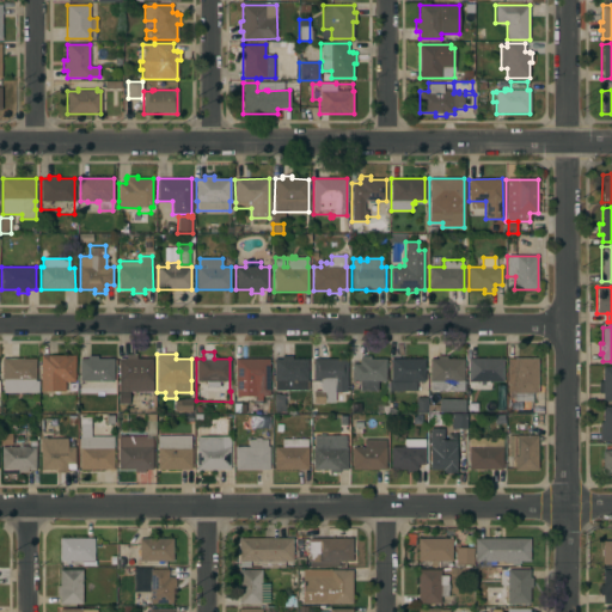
[(41,356),(48,356),(48,355),(65,355),(75,355),(75,381),(65,381),(65,392),(41,392),(41,356)]
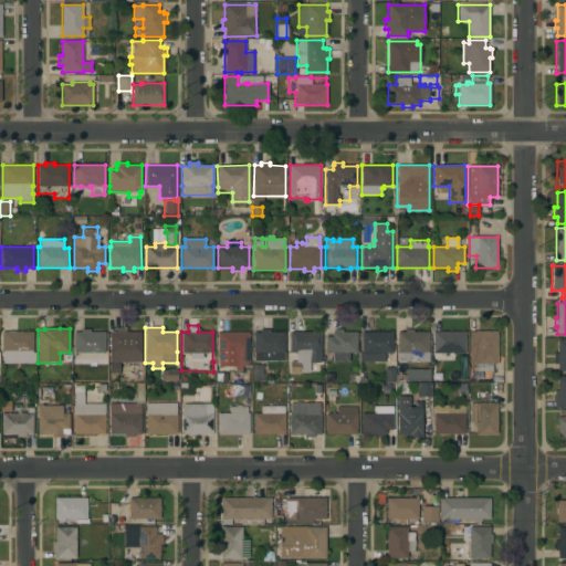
[(140,362),(109,360),(109,332),(116,332),(116,328),(126,328),(126,332),(140,332),(140,362)]
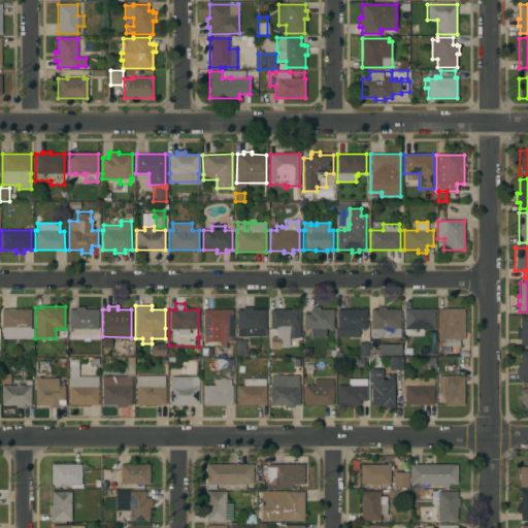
[(75,309),(75,307),(85,307),(84,309),(98,309),(98,329),(97,329),(97,336),(68,335),(68,309),(75,309)]
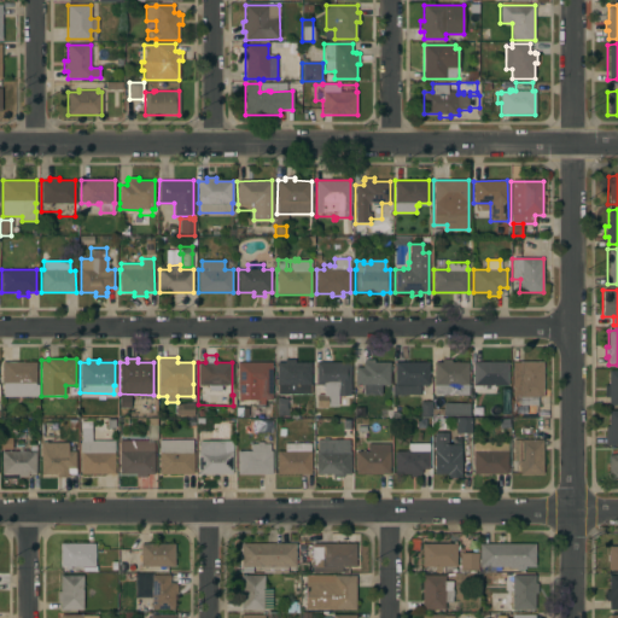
[(277,362),(284,362),(284,360),(295,360),(293,362),(310,362),(310,385),(302,385),(302,392),(285,392),(285,385),(277,385),(277,362)]
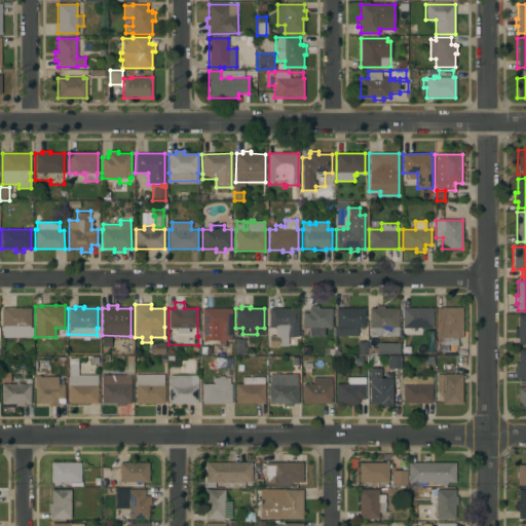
[(309,308),(309,306),(318,306),(318,308),(331,308),(332,328),(325,328),(325,336),(309,336),(309,328),(302,328),(302,312),(308,312),(308,308),(309,308)]
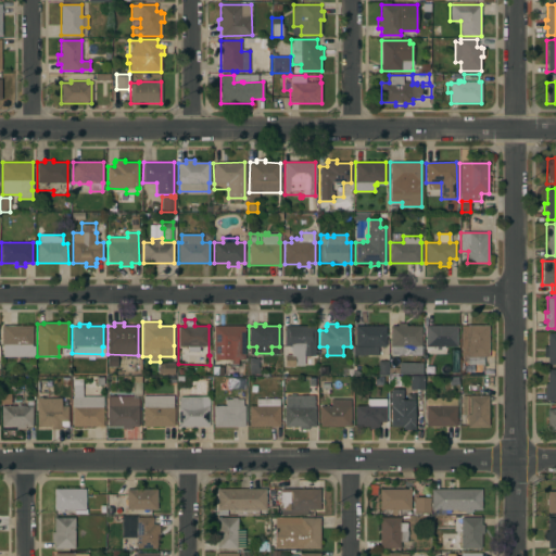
[(397,326),(397,324),(406,324),(406,326),(421,326),(421,355),(391,355),(391,346),(390,346),(390,326),(397,326)]
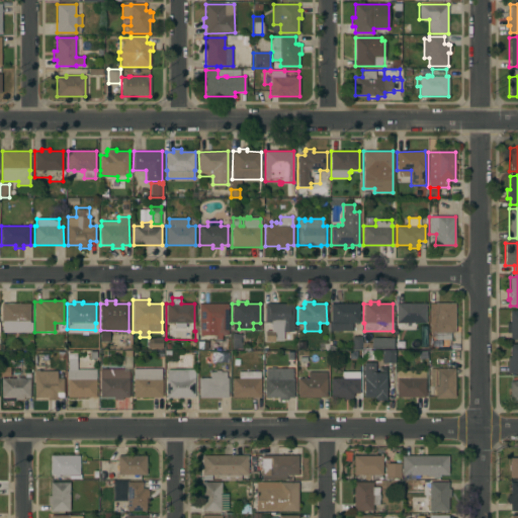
[(30,304),(30,323),(32,323),(32,332),(3,333),(3,323),(1,323),(1,304),(30,304)]
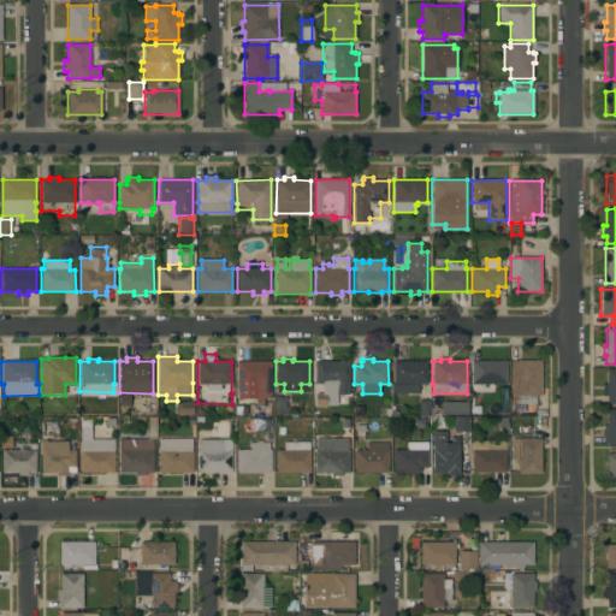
[(271,361),(271,400),(264,400),(264,403),(255,403),(255,400),(237,398),(237,384),(236,384),(236,361),(271,361)]
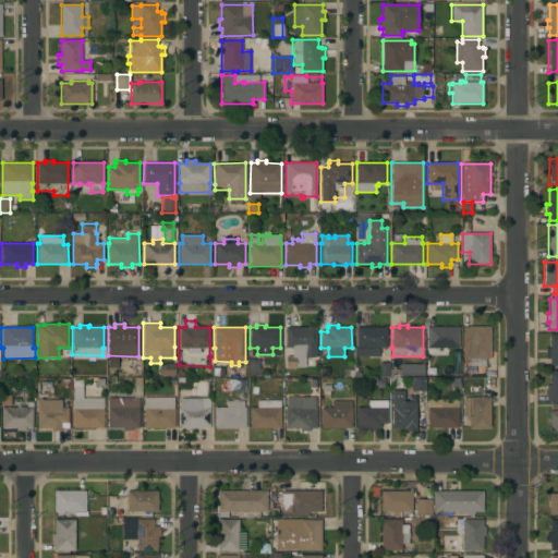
[(316,327),(316,358),(305,358),(305,366),(295,366),(295,367),(286,367),(286,356),(292,356),(292,348),(286,348),(286,327),(316,327)]
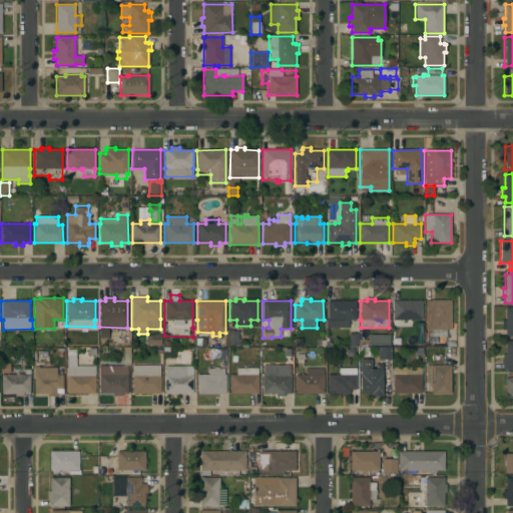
[(356,301),(356,320),(349,320),(349,328),(326,328),(326,320),(328,320),(328,301),(356,301)]
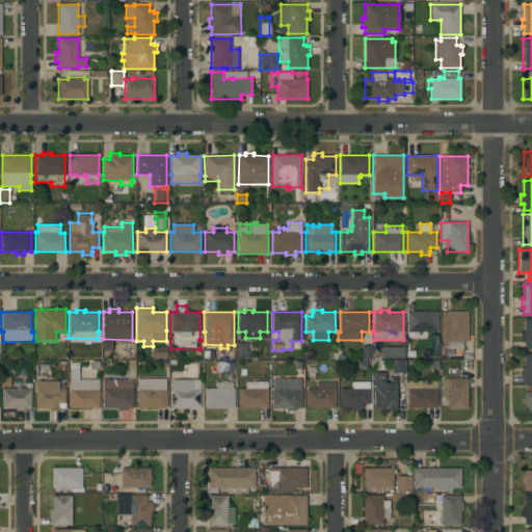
[(407,312),(436,312),(436,331),(428,331),(428,339),(411,339),(411,333),(407,333),(407,312)]
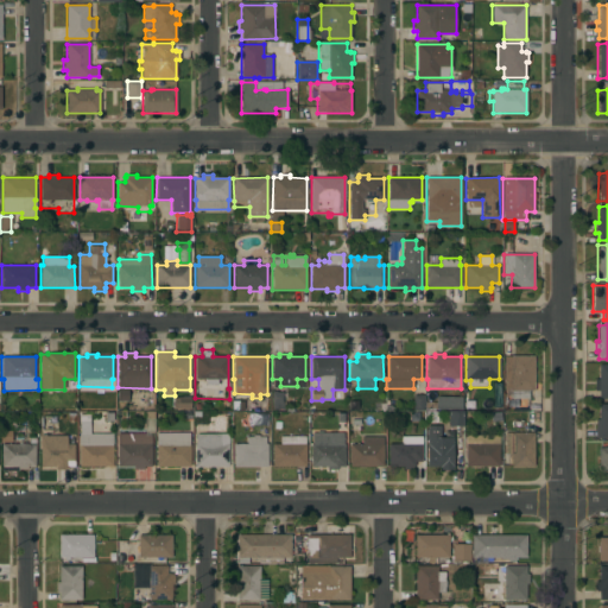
[(534,391),(529,391),(529,399),(512,399),(512,391),(504,391),(504,356),(534,356),(534,391)]
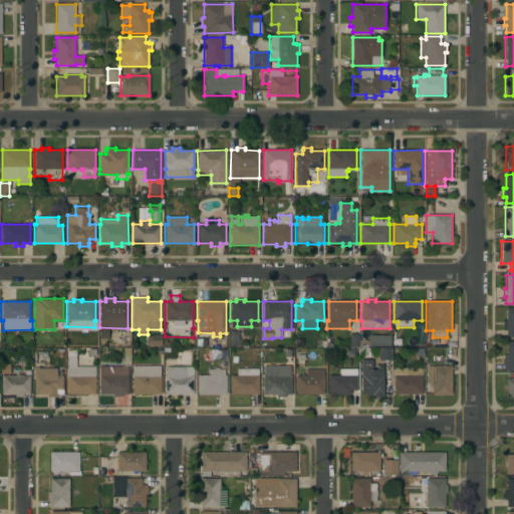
[(506,330),(502,330),(502,320),(506,320),(506,308),(513,308),(513,337),(506,337),(506,330)]
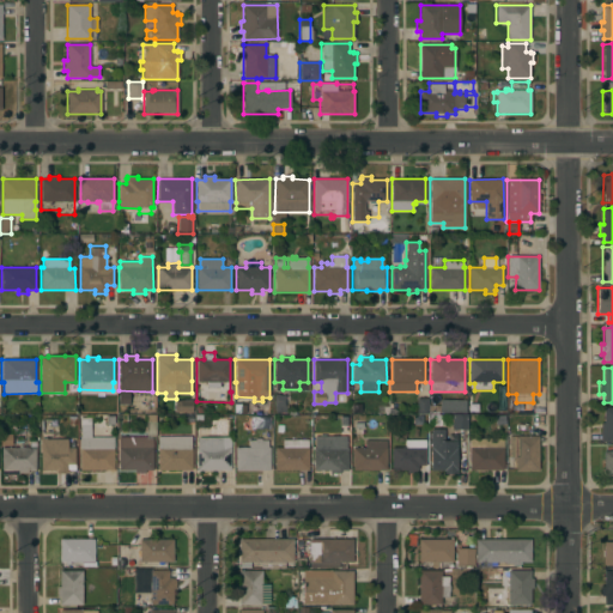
[(274,394),(279,394),(279,395),(285,395),(285,406),(287,406),(287,412),(275,412),(274,407),(274,394)]
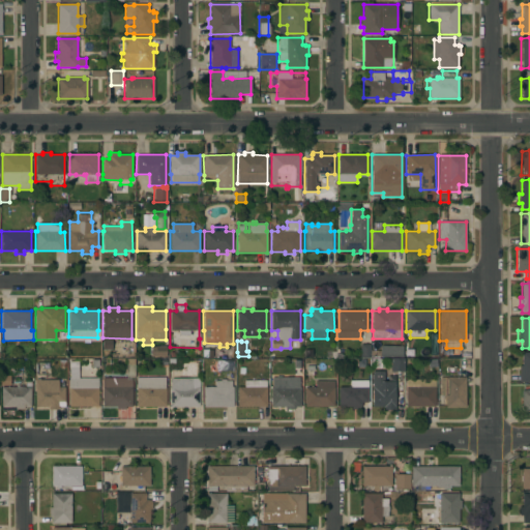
[(360,344),(370,344),(370,358),(360,358),(360,344)]
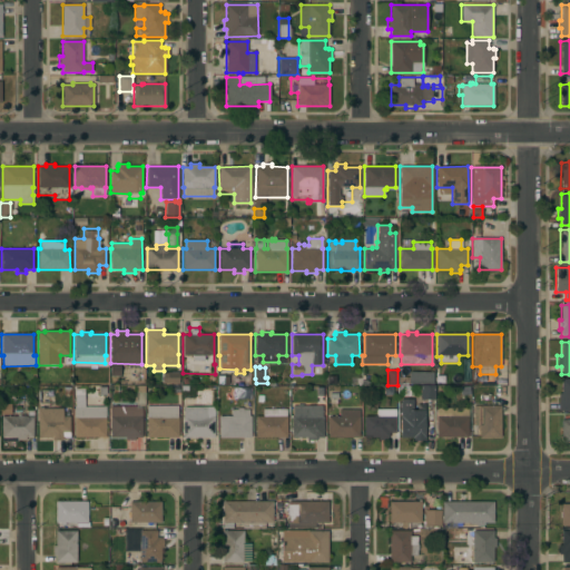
[(163,383),(163,372),(178,372),(178,383),(163,383)]
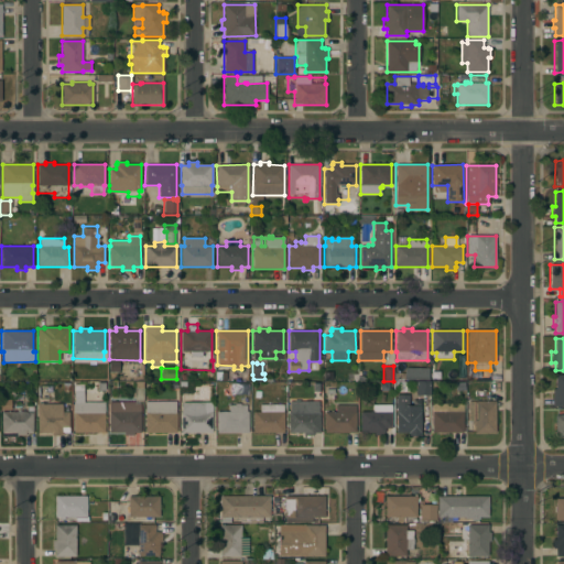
[(403,369),(429,369),(429,379),(403,379),(403,369)]
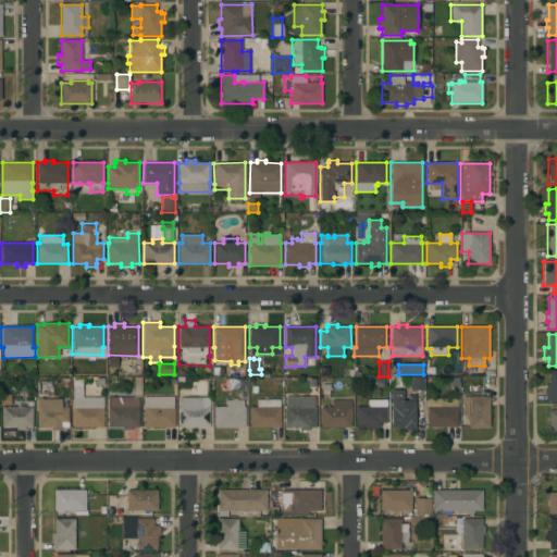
[(320,376),(319,367),(327,367),(327,376),(320,376)]
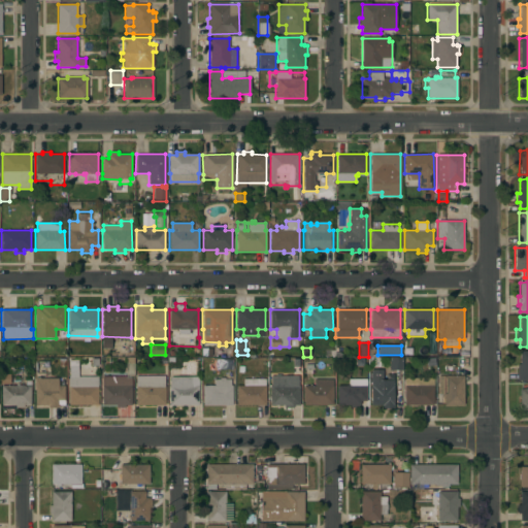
[(527,381),(517,381),(517,364),(520,364),(520,351),(527,351),(527,381)]
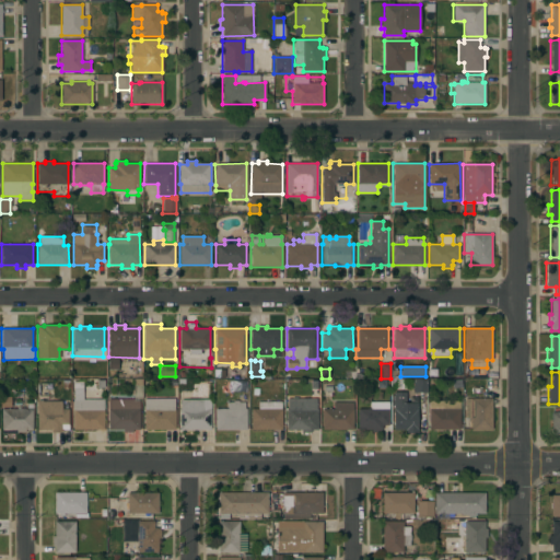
[(132,430),(132,432),(124,432),(124,430),(108,430),(108,399),(133,399),(133,378),(142,378),(142,401),(140,401),(140,430),(132,430)]
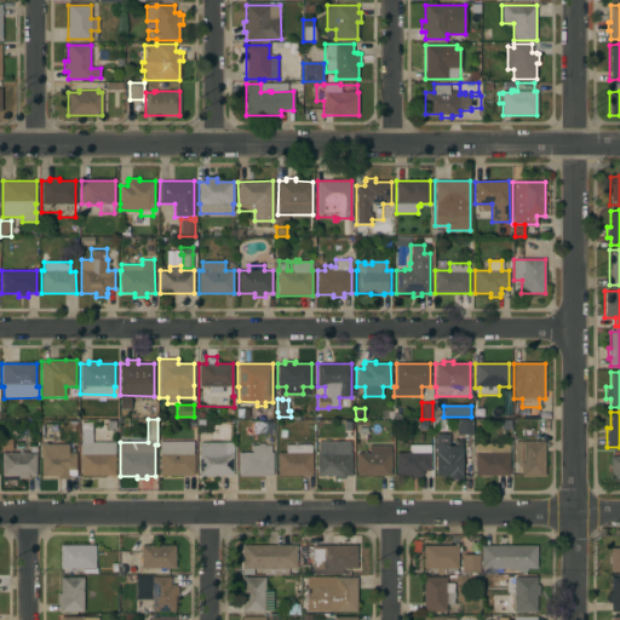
[(472,419),(472,435),(457,435),(457,419),(472,419)]
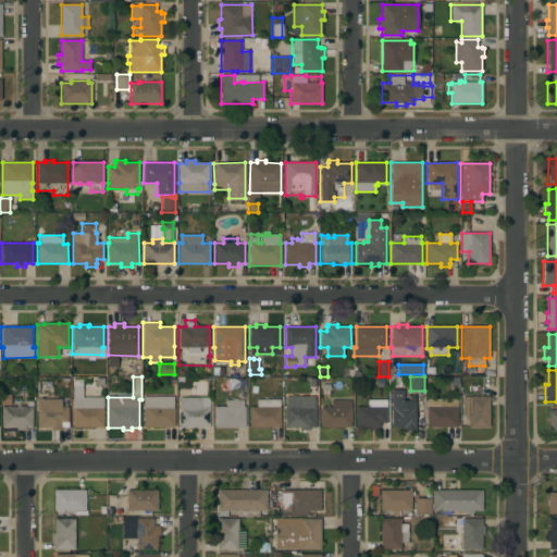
[(375,386),(375,379),(384,378),(384,386),(375,386)]
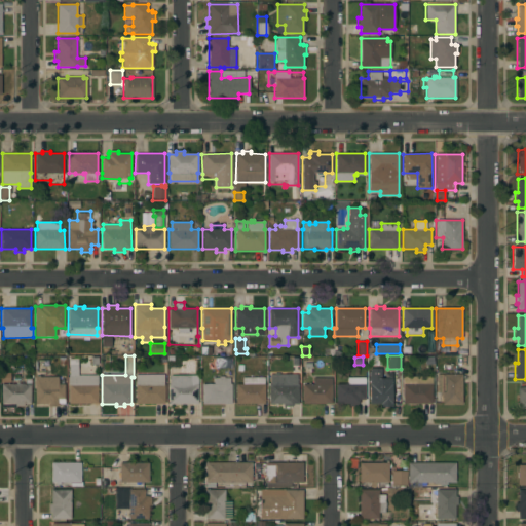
[(98,375),(98,404),(68,404),(68,375),(69,375),(69,359),(78,359),(78,375),(98,375)]
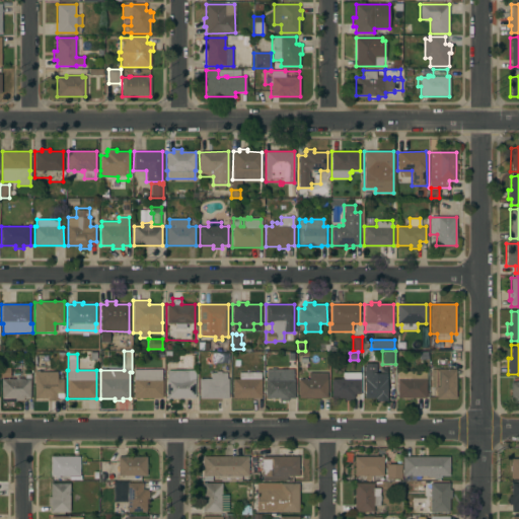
[(365,363),(376,363),(376,373),(387,373),(386,401),(375,401),(375,398),(364,398),(365,363)]
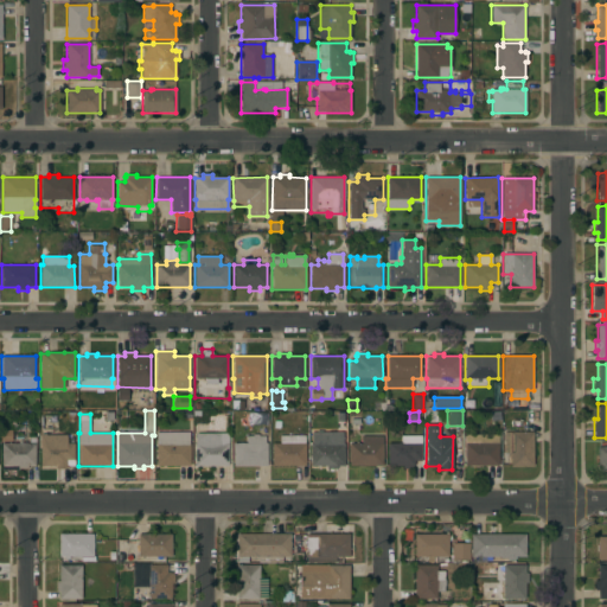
[(157,466),(155,433),(189,432),(189,443),(190,443),(190,465),(157,466)]
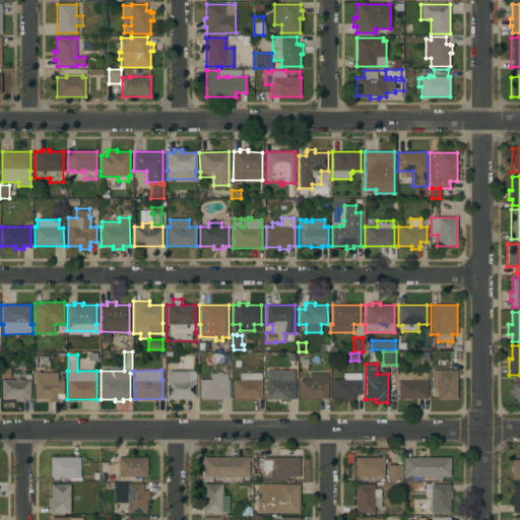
[(266,380),(277,380),(277,370),(295,370),(295,399),(288,399),(288,402),(279,402),(279,399),(266,399),(266,380)]
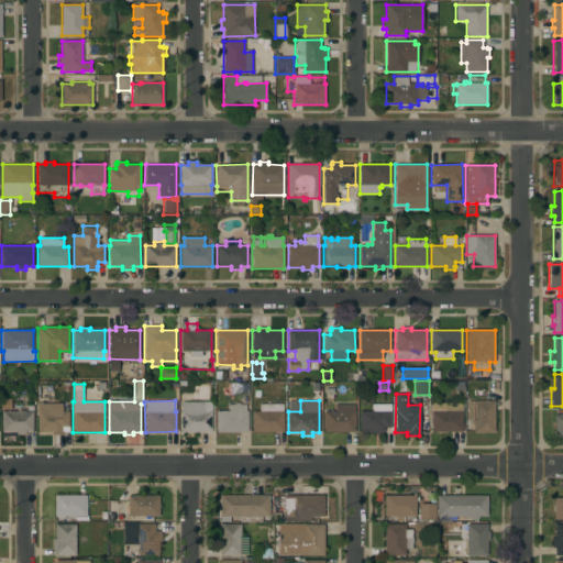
[(494,432),(473,432),(473,420),(470,419),(470,410),(467,410),(467,400),(495,400),(494,432)]
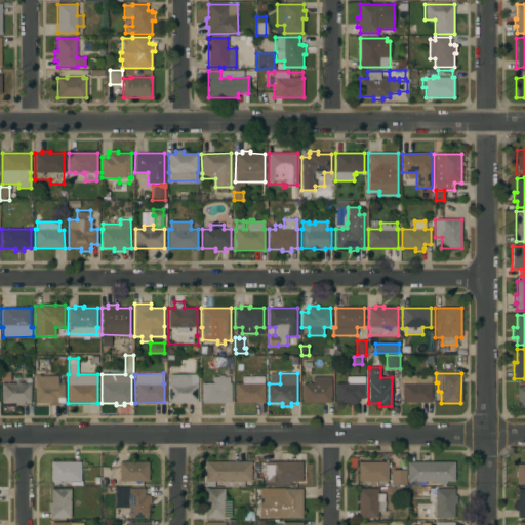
[(197,403),(168,403),(168,385),(168,374),(192,374),(191,384),(197,384),(197,403)]
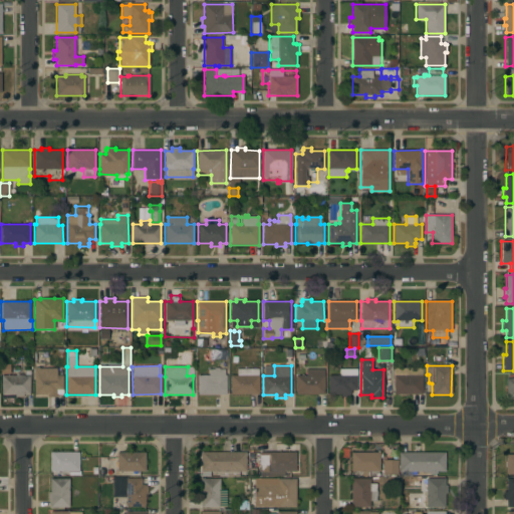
[(197,395),(197,375),(209,375),(209,369),(214,369),(214,367),(219,367),(219,369),(224,369),(224,375),(226,375),(226,395),(197,395)]
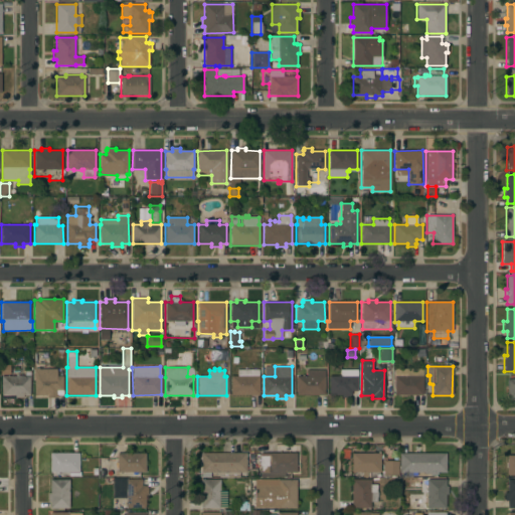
[(394,395),(394,368),(422,368),(422,395),(394,395)]
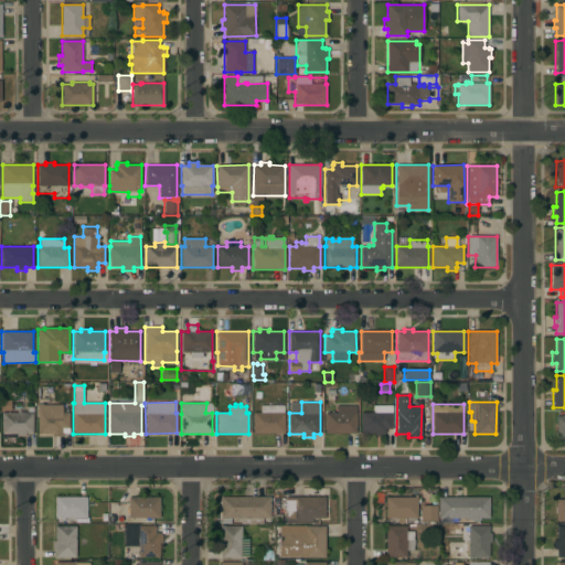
[(68,434),(62,434),(62,437),(52,437),(52,434),(38,434),(38,405),(62,405),(62,413),(70,413),(68,434)]
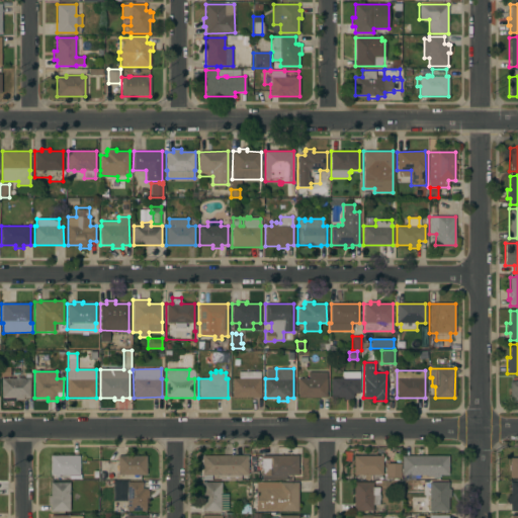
[(232,398),(232,378),(239,378),(239,372),(260,371),(260,378),(261,397),(232,398)]
